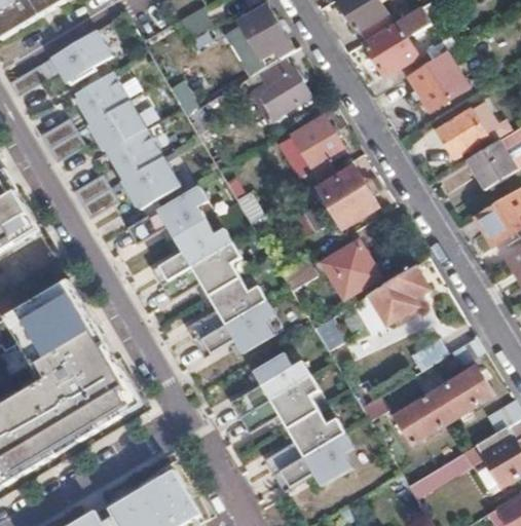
[(0,36),(69,0),(0,0),(0,36)]
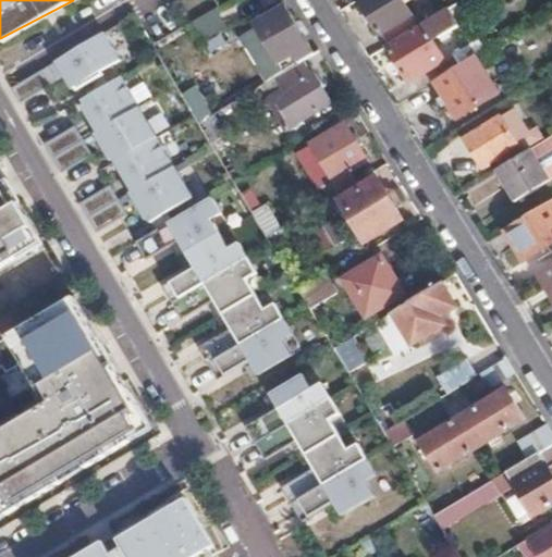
[(359,0),(354,3),(381,47),(394,38),(389,27),(407,16),(396,0),(359,0)]
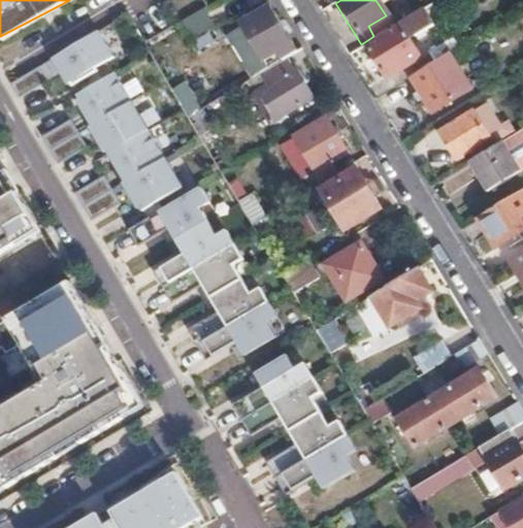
[(201,8),(177,23),(188,38),(211,24),(201,8)]
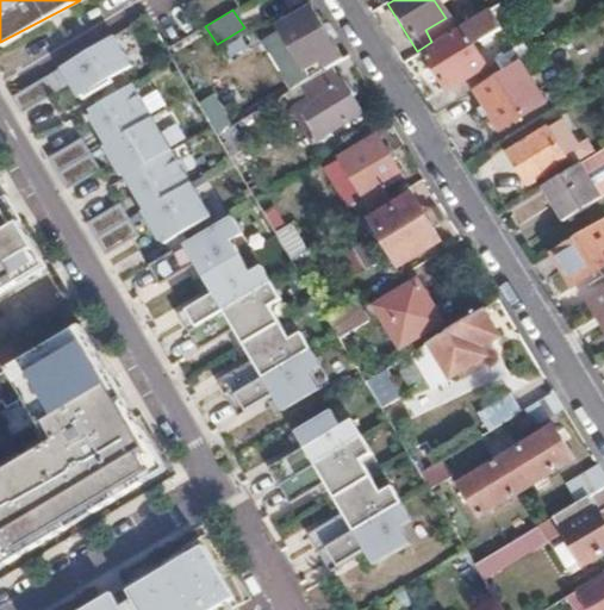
[(336,61),(304,10),(273,29),(299,73),(315,63),(319,70),(325,67),(336,61)]
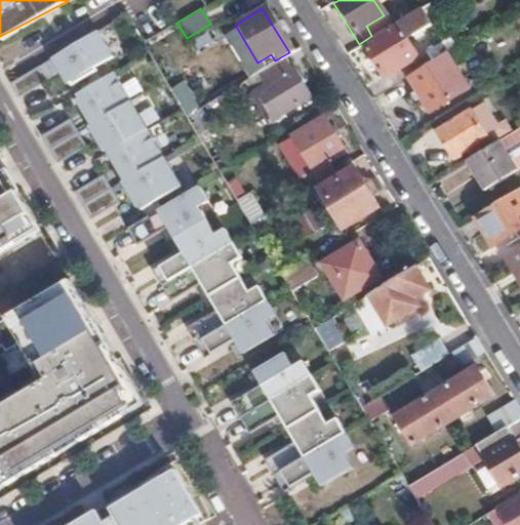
[(413,18),(409,13),(390,26),(371,36),(359,44),(380,79),(414,57),(397,30),(413,18)]
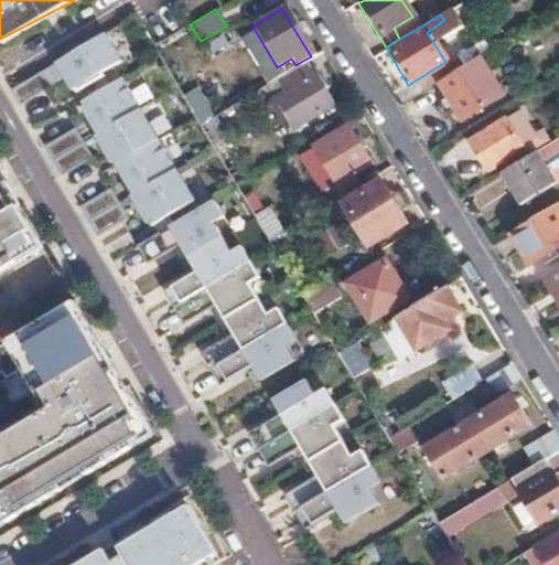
[(399,39),(419,28),(412,17),(394,28),(399,39)]
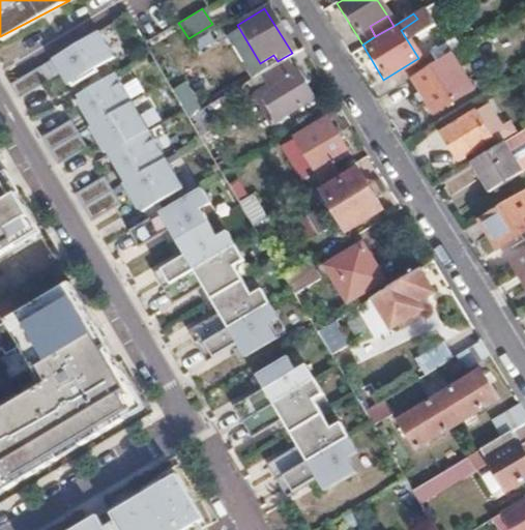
[(66,86),(115,57),(98,29),(32,67),(40,82),(58,71),(66,86)]
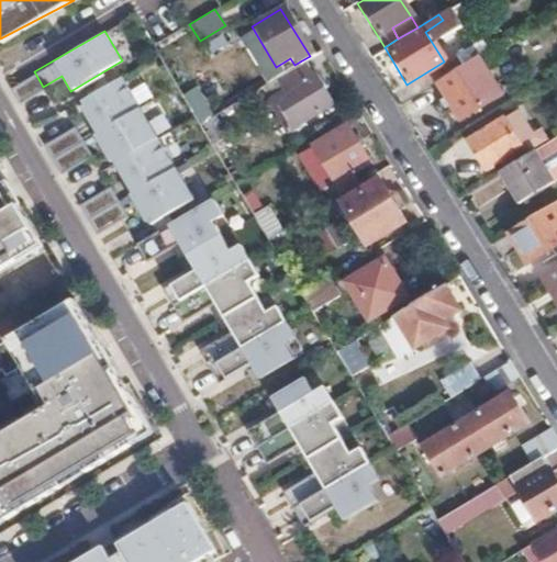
[(472,57),(486,48),(477,35),(452,51),(460,65),(472,57)]
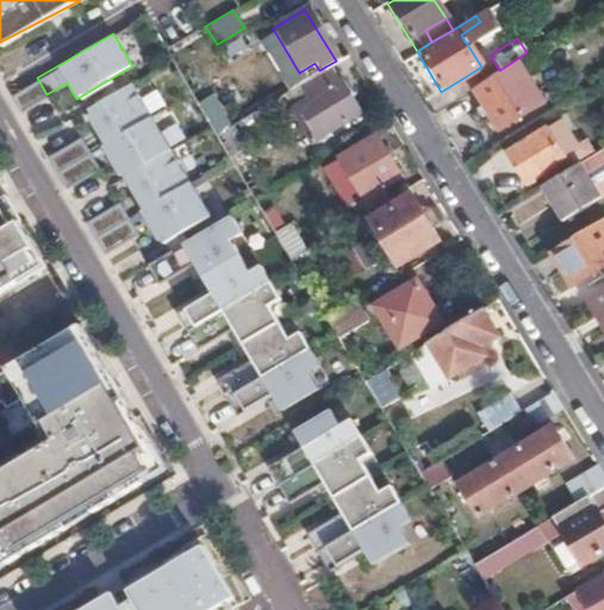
[(536,101),(512,62),(499,70),(468,89),(494,128),(536,101)]
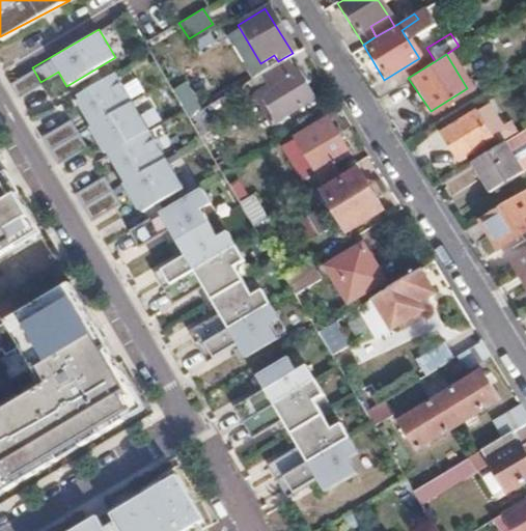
[(278,61),(256,76),(264,88),(292,72),(283,58),(278,61)]
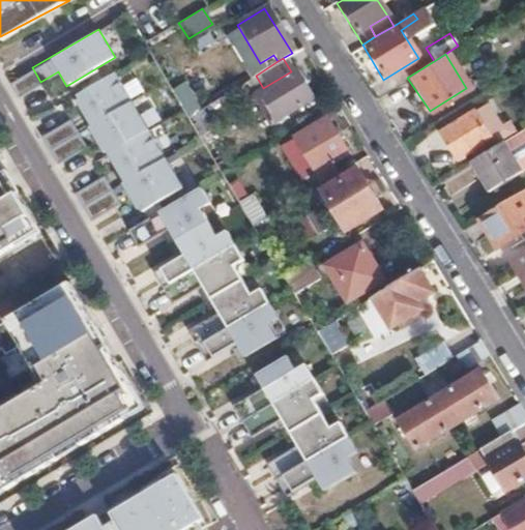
[(135,212),(179,188),(116,70),(71,93),(135,212)]
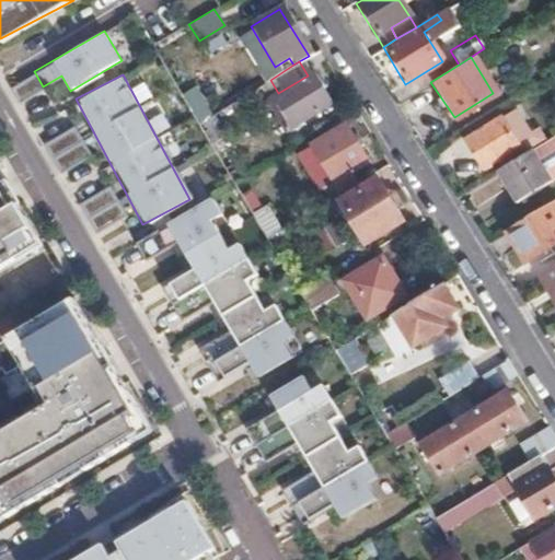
[(308,76),(278,93),(265,101),(284,132),(325,106),(308,76)]
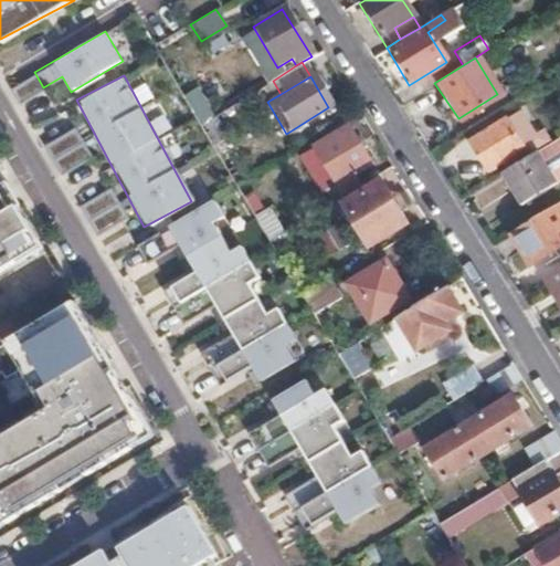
[(196,87),(181,95),(194,121),(209,113),(196,87)]
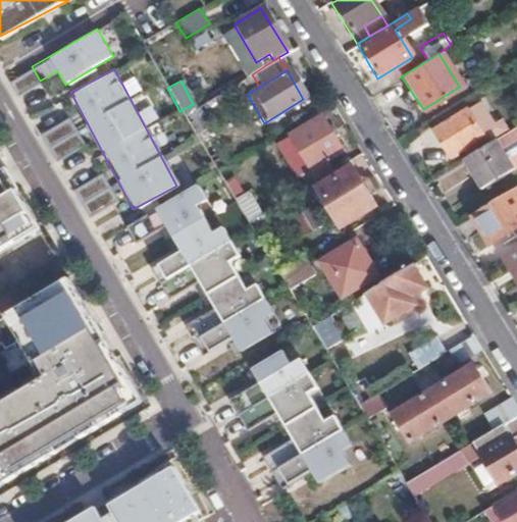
[(492,124),(477,103),(432,132),(449,157),(460,149),(464,154),(505,128),(500,123),(495,121),(492,124)]
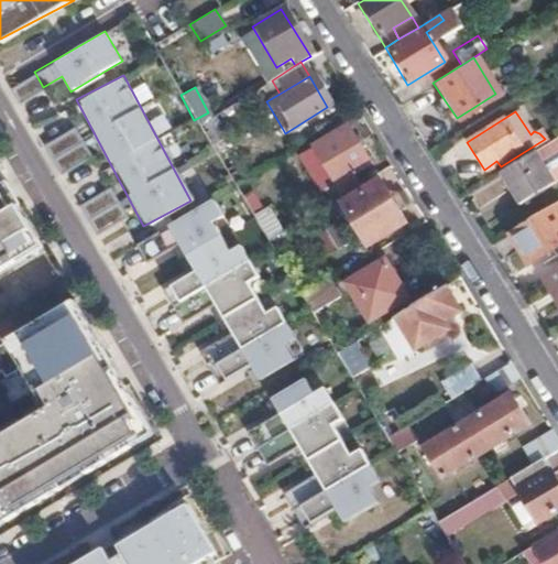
[(189,141),(176,117),(168,121),(182,147),(189,141)]
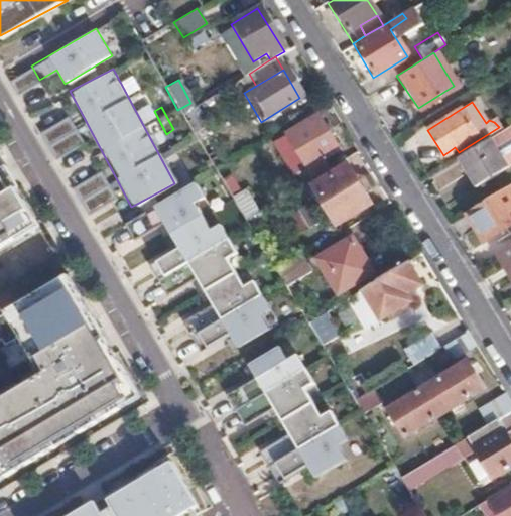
[(332,151),(311,118),(284,135),(303,167),(332,151)]
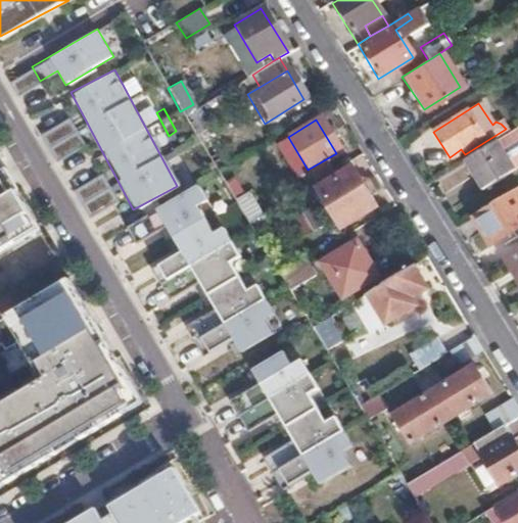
[(51,158),(79,149),(68,122),(41,131),(51,158)]
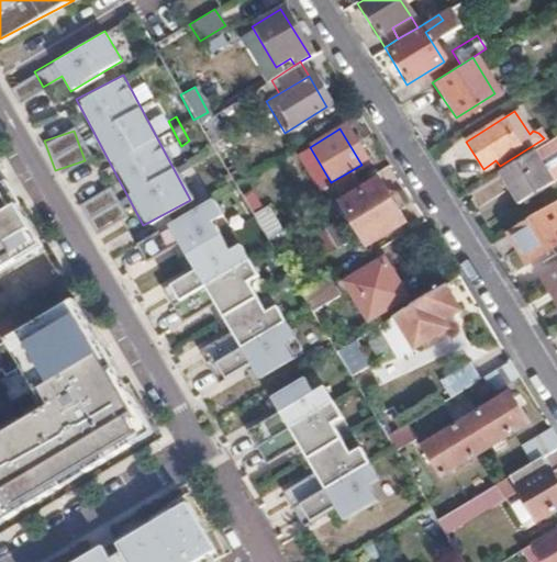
[(547,186),(527,153),(494,173),(514,205),(547,186)]
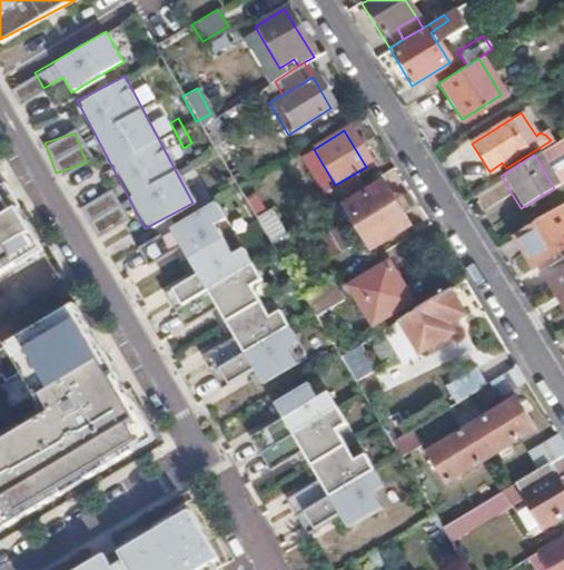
[(0,252),(46,225),(0,156),(0,252)]
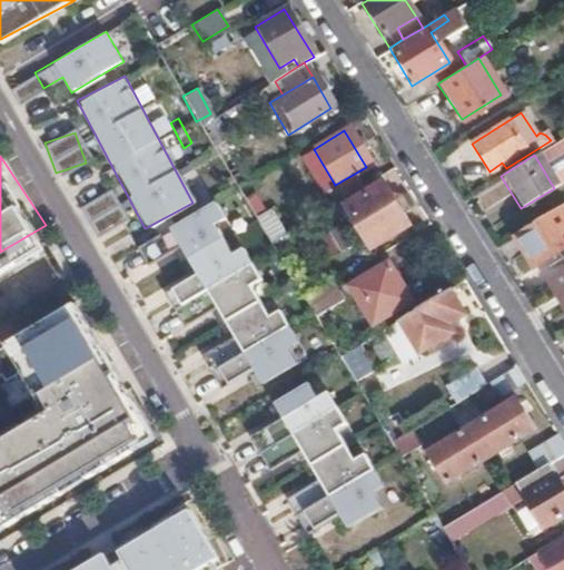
[(404,228),(377,186),(344,208),(369,249),(404,228)]
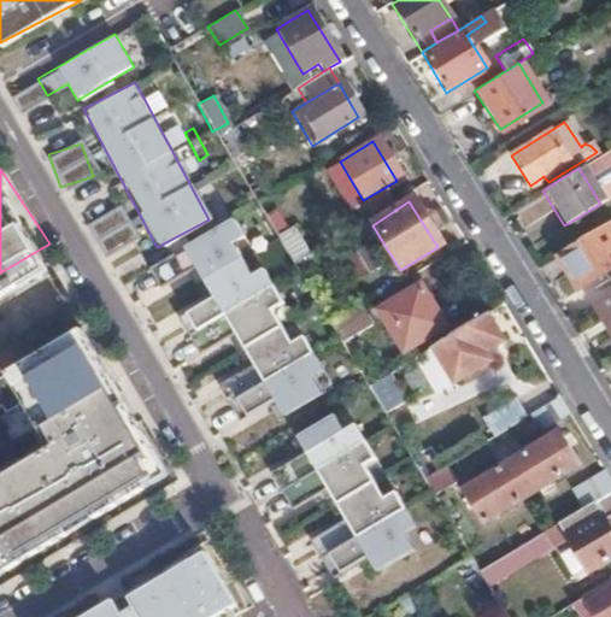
[(187,334),(228,312),(281,415),(323,393),(313,374),(323,369),(304,331),(291,339),(272,304),(282,299),(264,264),(258,268),(231,217),(183,242),(211,297),(177,315),(187,334)]
